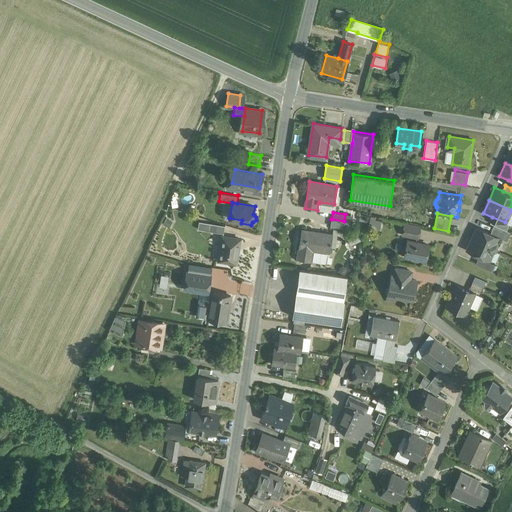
[(505,222),(492,217),(490,222),(506,229),(509,224),(505,222)]
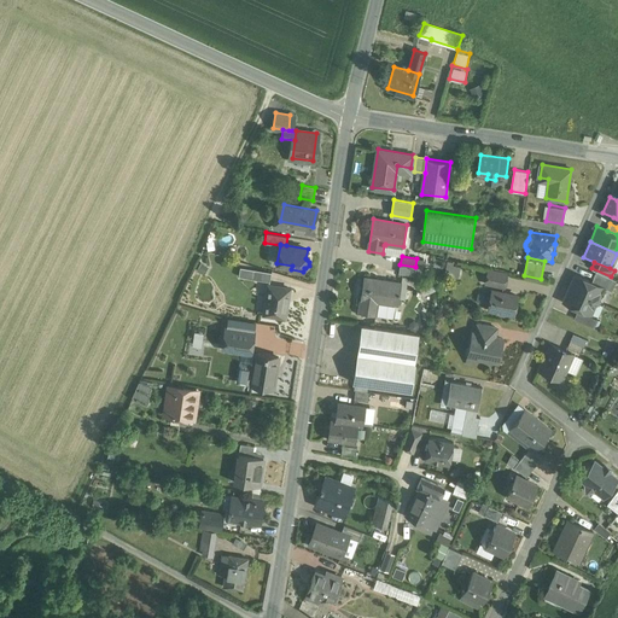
[(415,267),(400,264),(398,273),(414,274),(415,267)]
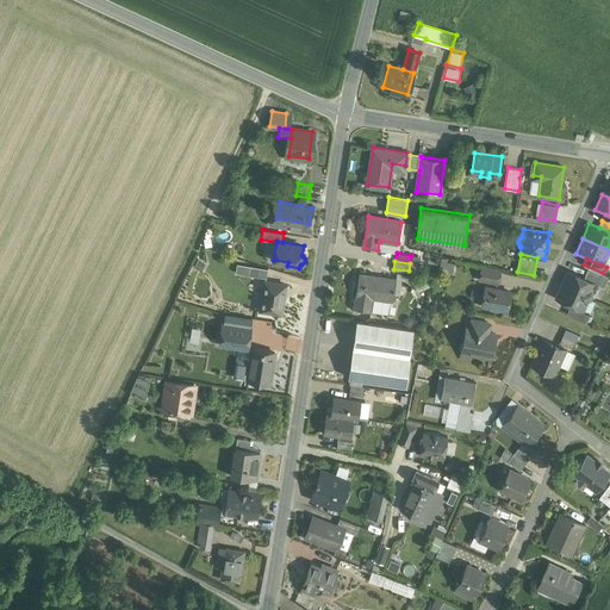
[(268,268),(251,266),(250,274),(267,278),(268,268)]
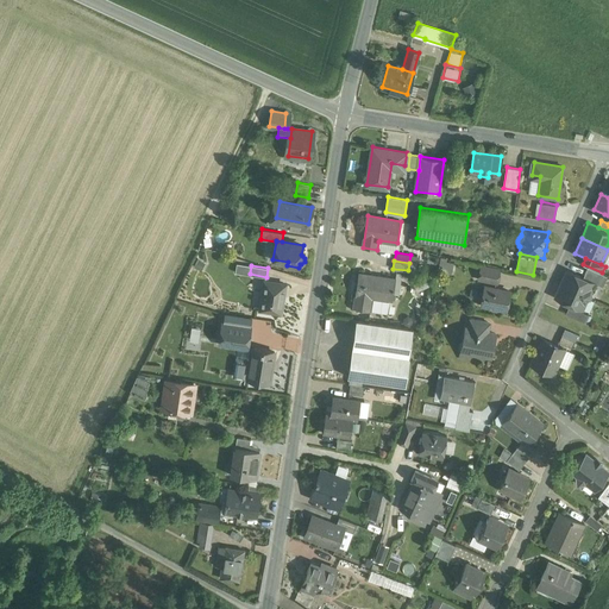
[(500,269),(482,265),(478,278),(497,283),(500,269)]
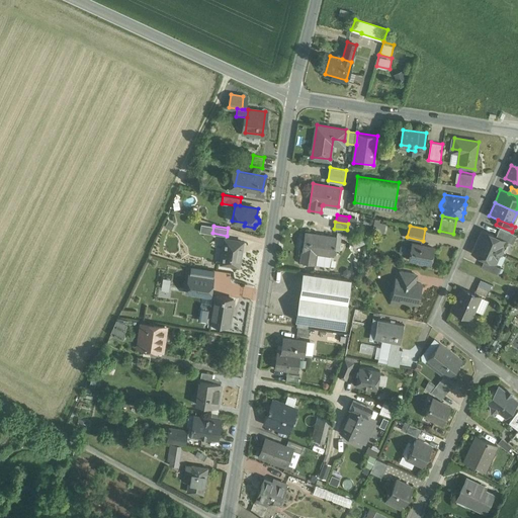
[(505,240),(483,230),(478,241),(500,251),(505,240)]
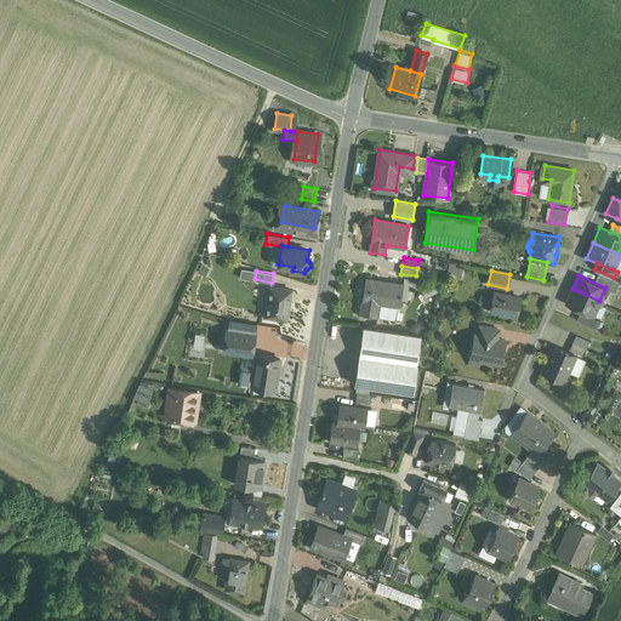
[(404,284),(365,279),(360,313),(377,317),(380,303),(400,306),(404,284)]
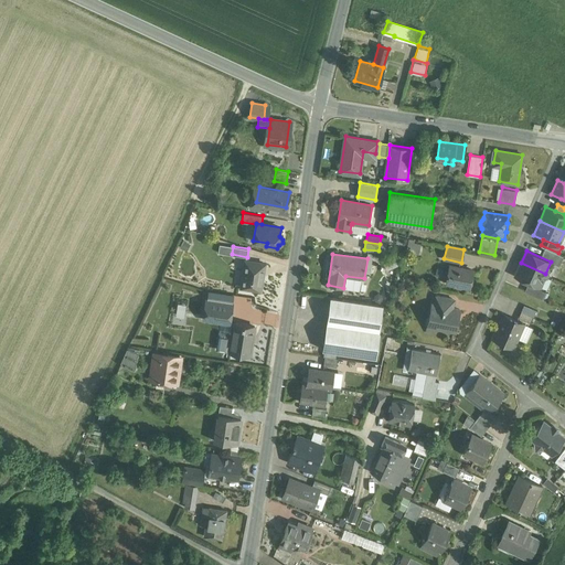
[(265,263),(245,260),(242,286),(260,289),(265,263)]
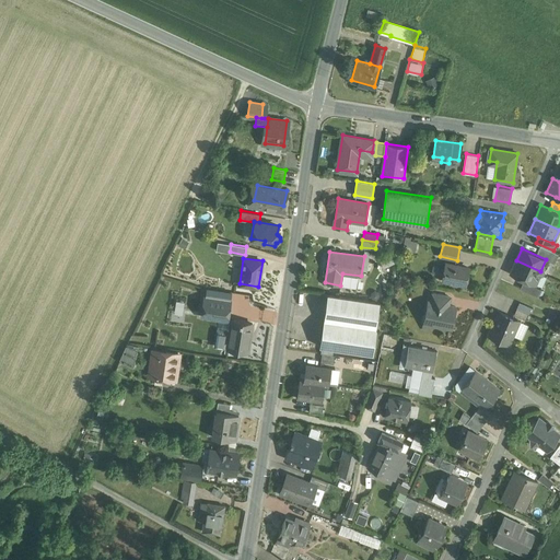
[(540,271),(516,260),(511,272),(535,283),(540,271)]
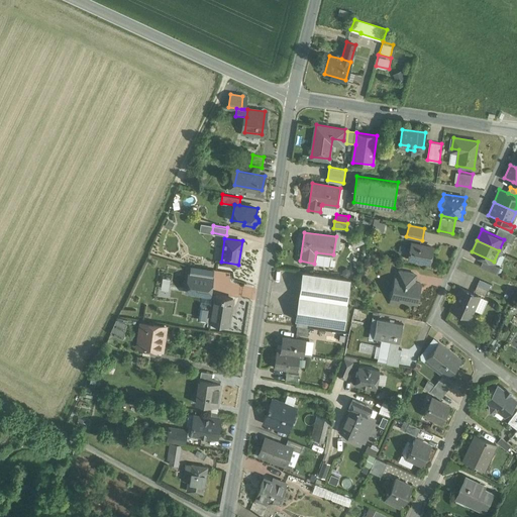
[(433,247),(412,242),(411,245),(410,245),(407,247),(406,252),(408,254),(409,255),(409,259),(417,260),(419,262),(421,263),(423,262),(430,263),(433,247)]
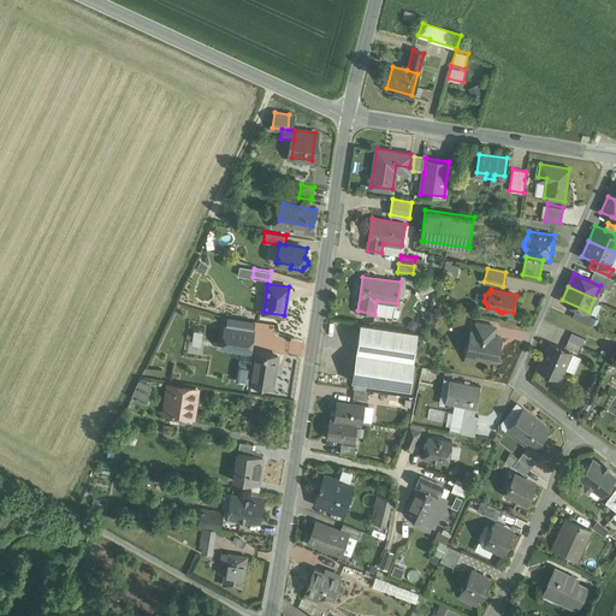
[(596,318),(575,309),(572,317),(592,326),(596,318)]
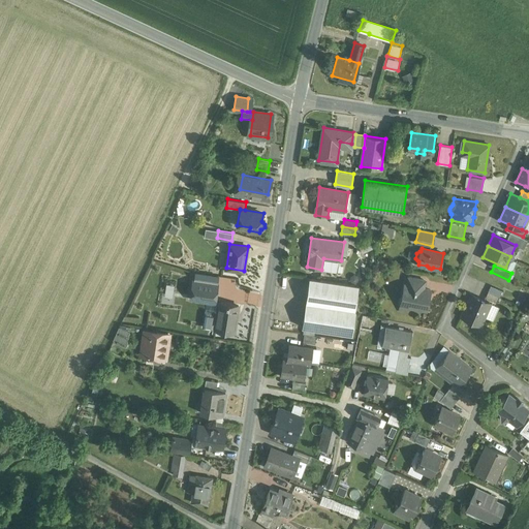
[(426,280),(408,277),(406,285),(424,288),(426,280)]
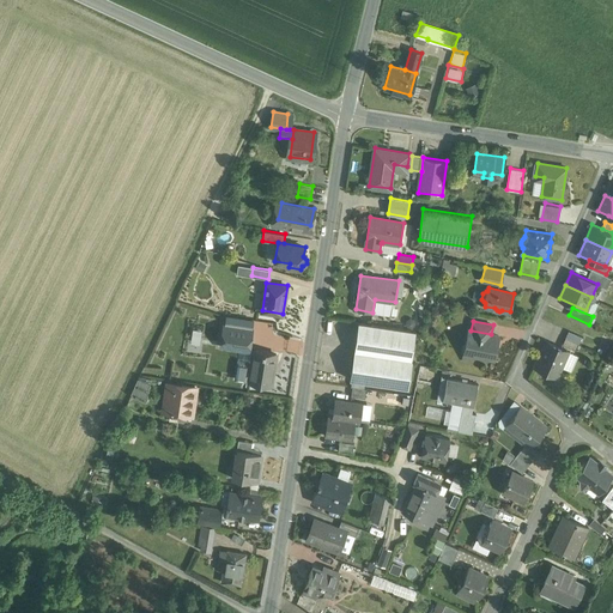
[(416,331),(359,322),(354,351),(412,359),(416,331)]
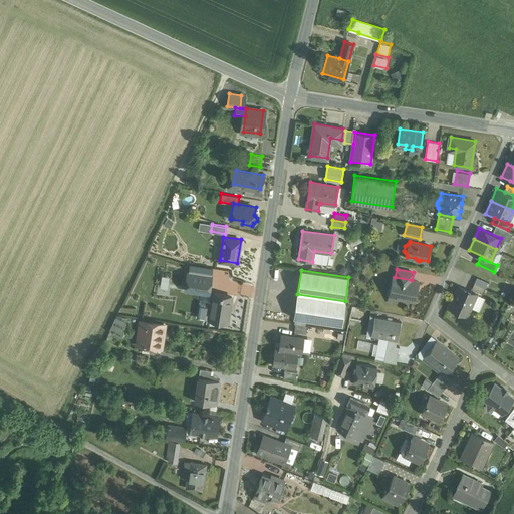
[(211,277),(188,273),(186,288),(209,292),(211,277)]
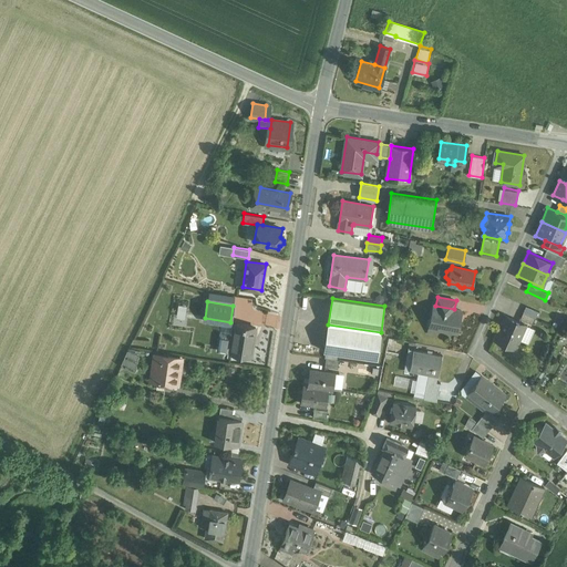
[(175,323),(186,325),(186,302),(175,302),(175,323)]
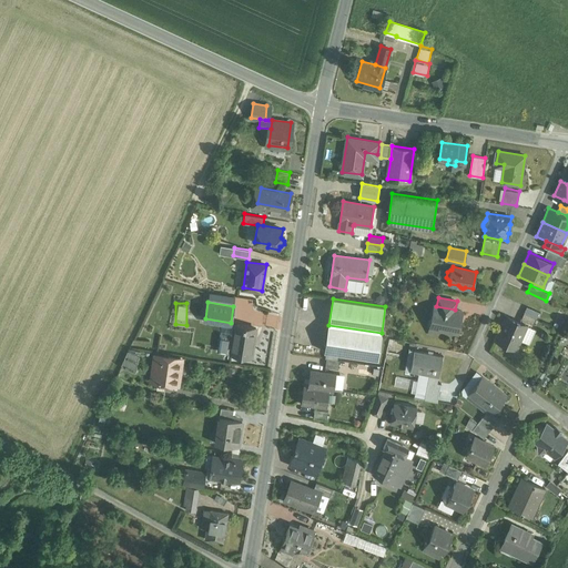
[(436,306),(435,305),(432,321),(437,322),(439,326),(439,328),(457,333),(462,311),(455,310),(436,306)]
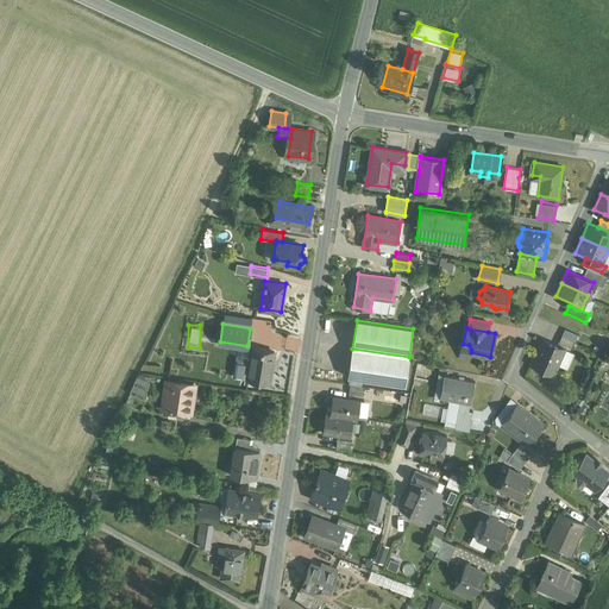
[(575,341),(562,336),(559,343),(572,347),(575,341)]
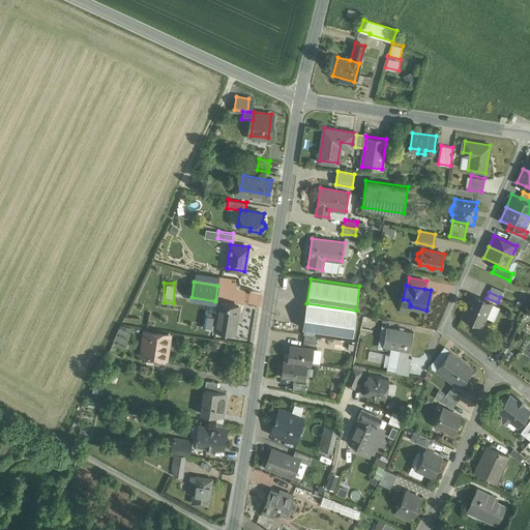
[(492,303),(472,295),(462,317),(482,325),(492,303)]
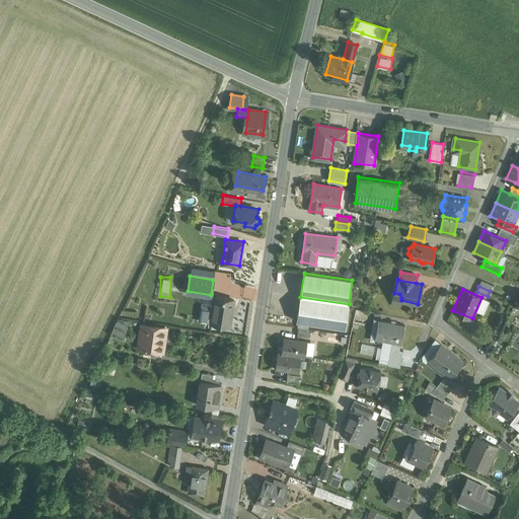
[(234,299),(214,296),(214,297),(215,297),(213,308),(202,306),(200,320),(230,324),(234,299)]
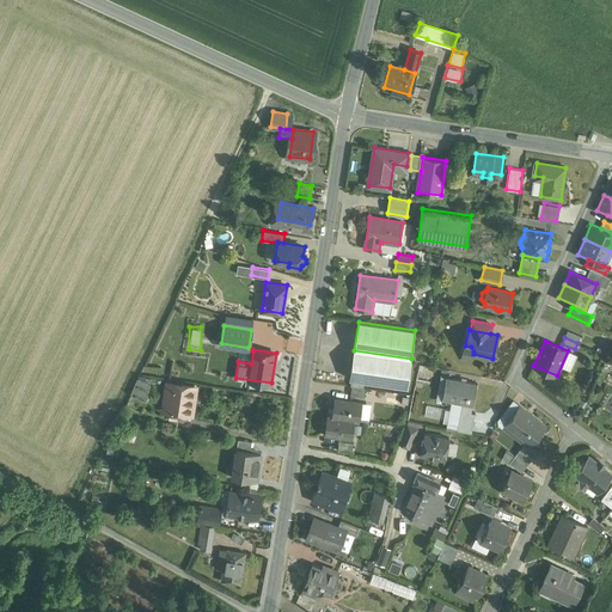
[(411,359),(354,350),(349,378),(352,379),(365,380),(408,387),(411,359)]
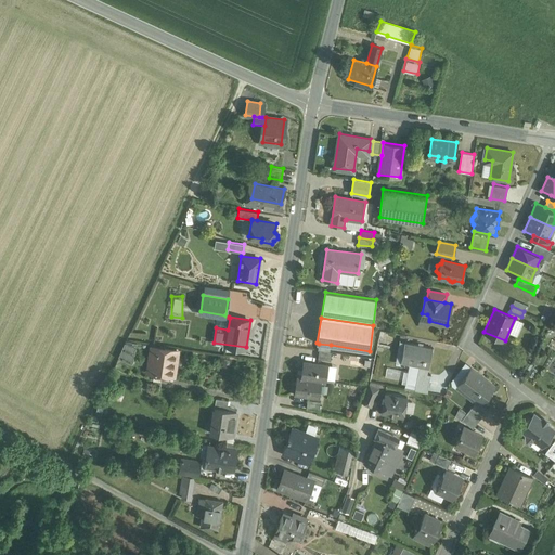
[(126,340),(118,358),(131,363),(137,343),(126,340)]
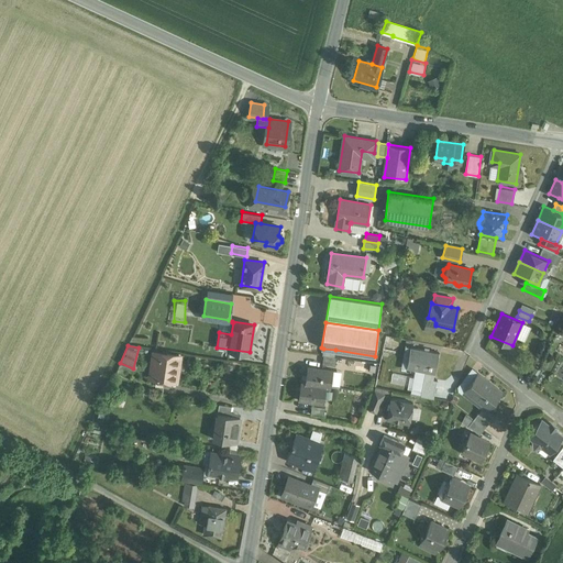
[(439,352),(411,348),(407,367),(434,373),(439,352)]
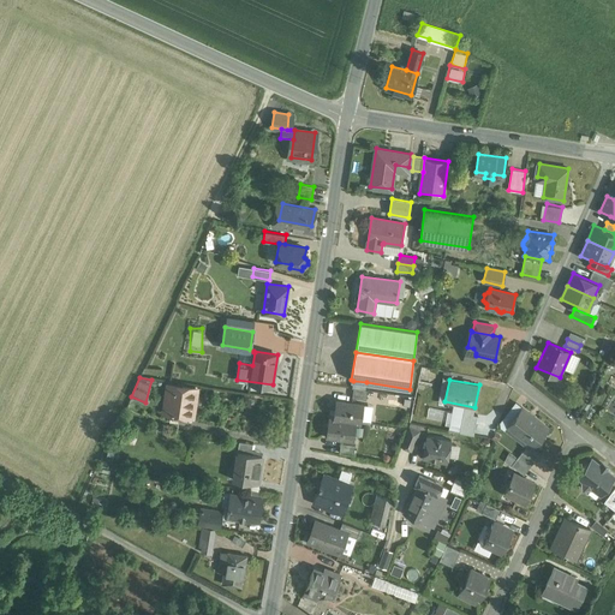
[(197,388),(167,384),(166,398),(171,399),(168,413),(192,417),(197,388)]
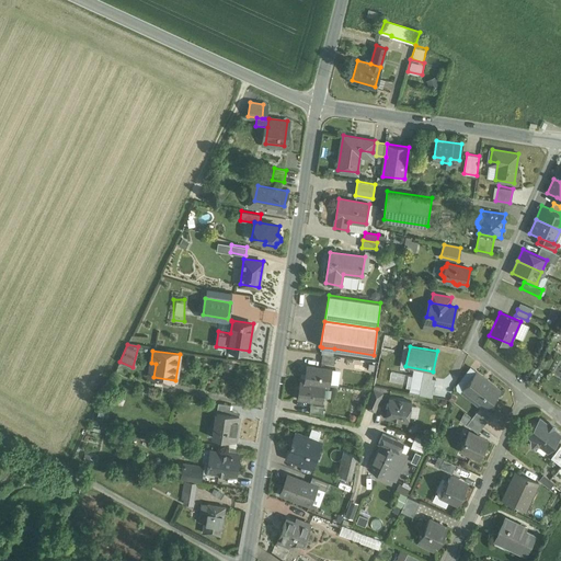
[(333,355),(322,354),(321,363),(334,364),(335,356),(333,355)]
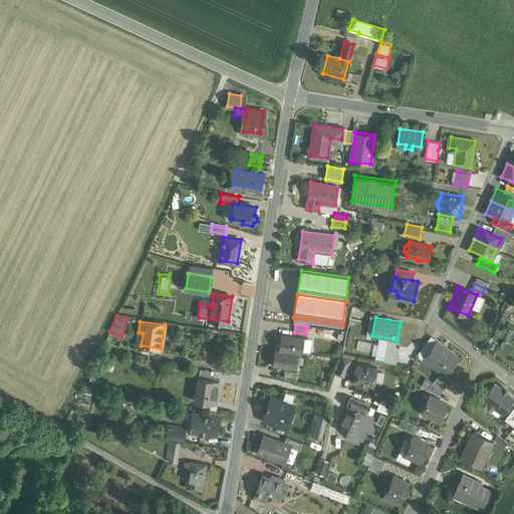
[(304,337),(281,334),(279,349),(298,352),(301,352),(304,337)]
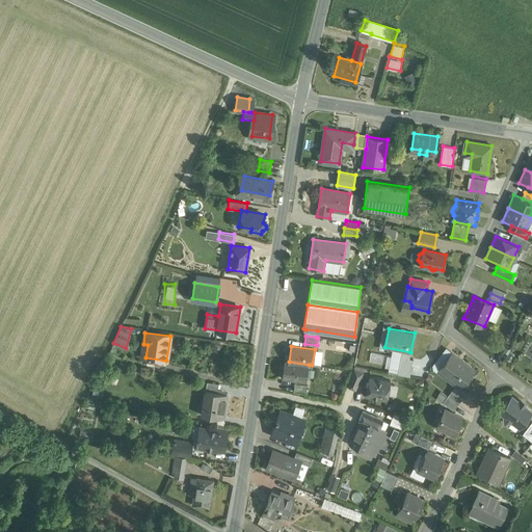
[(410,352),(402,351),(398,374),(409,376),(414,358),(409,357),(410,352)]
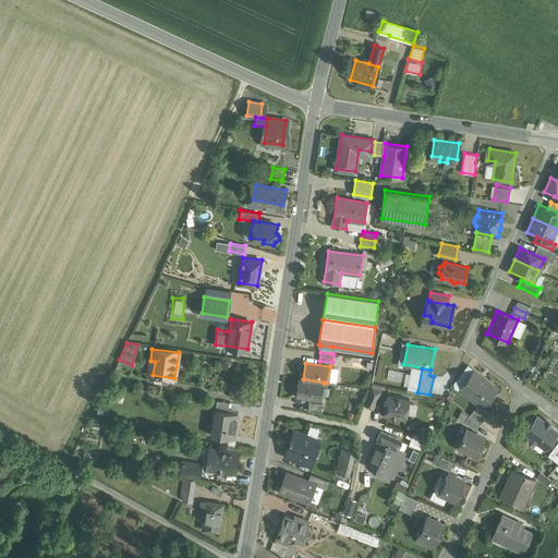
[(498,388),(473,370),(460,387),(484,405),(498,388)]
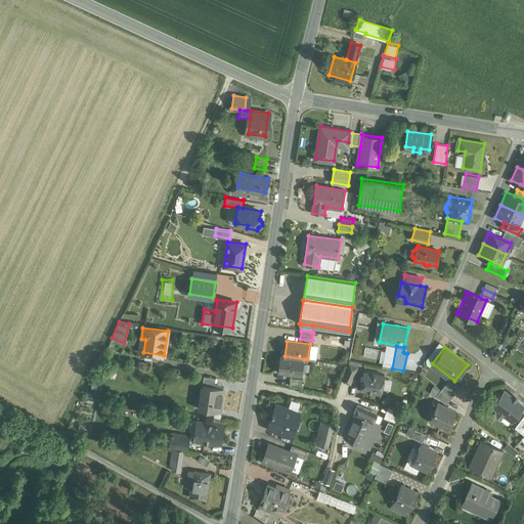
[(285,356),(280,356),(278,372),(301,375),(304,359),(285,356)]
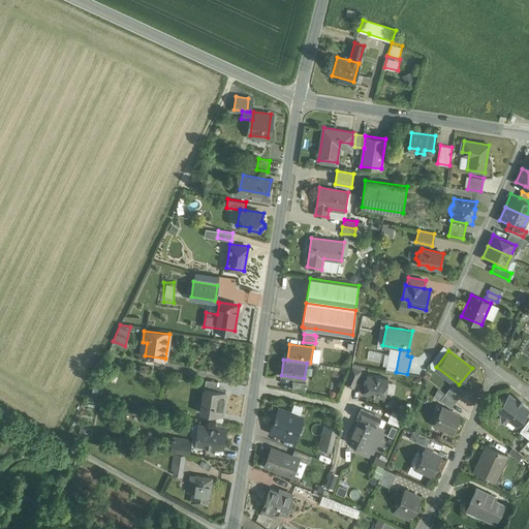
[(352,364),(344,383),(354,387),(362,370),(361,370),(363,366),(352,364)]
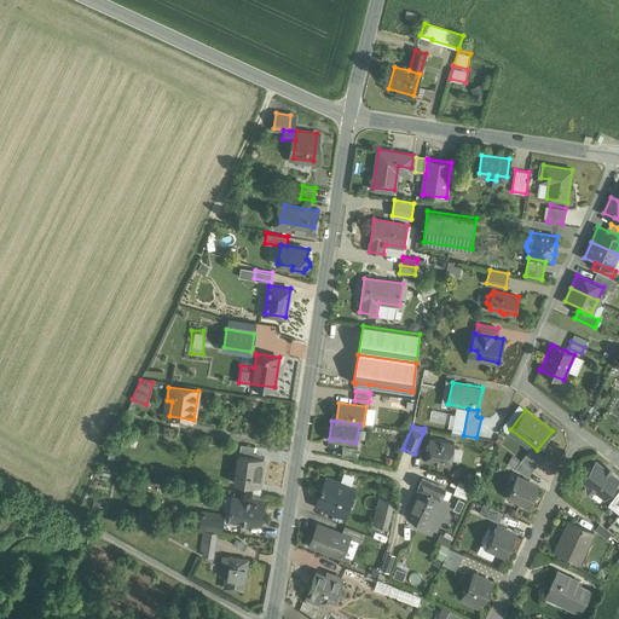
[(455,443),(429,438),(426,461),(450,466),(455,443)]
